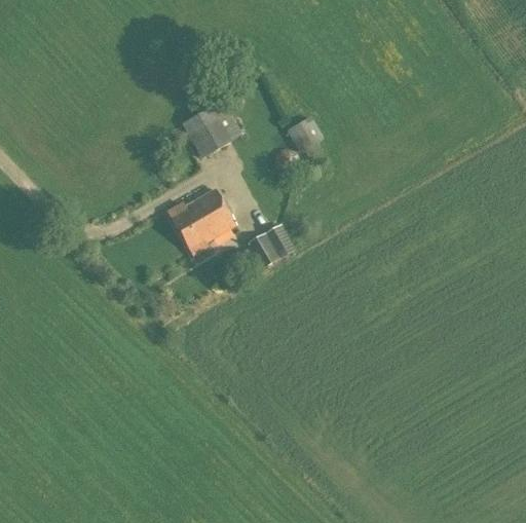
[(203,156),(232,140),(213,106),(183,123),(203,156)]
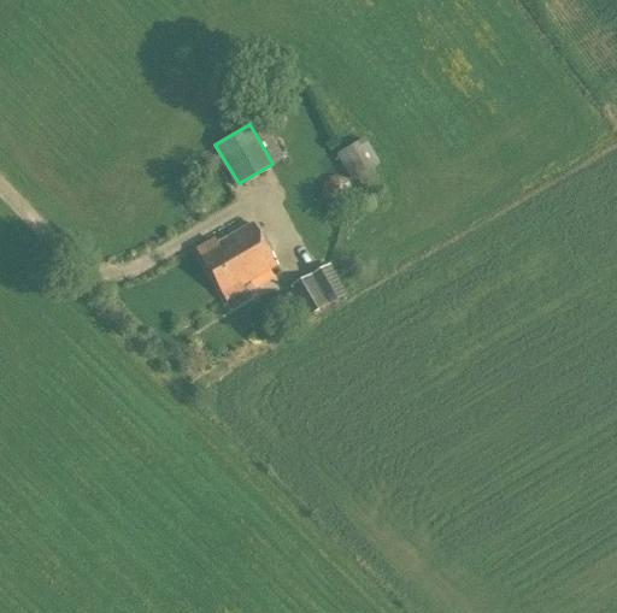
[(351,177),(378,161),(364,135),(335,152),(351,177)]
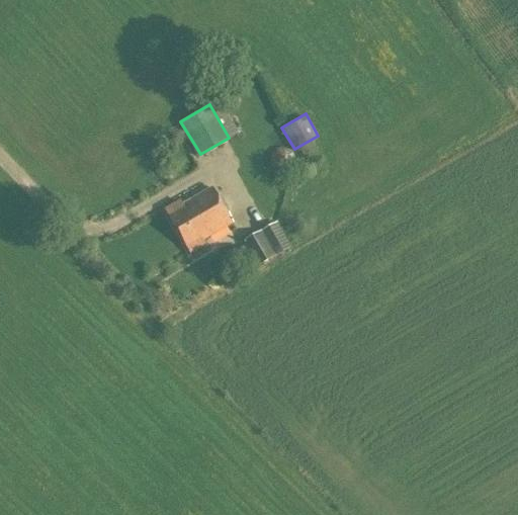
[(206,209),(222,200),(212,185),(183,202),(181,198),(166,208),(180,232),(208,213),(206,209)]
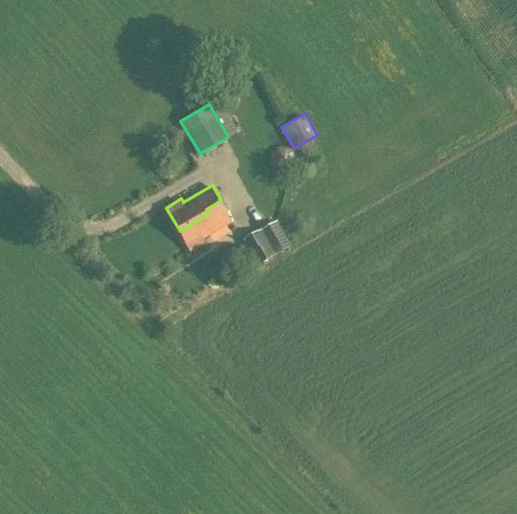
[(208,213),(180,231),(191,249),(205,240),(203,236),(232,219),(221,200),(206,209),(208,213)]
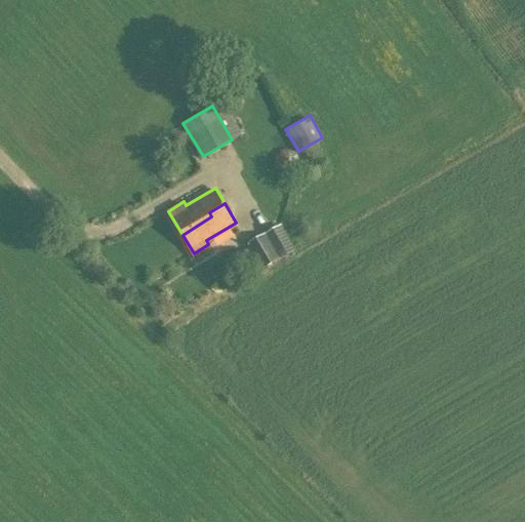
[(259,268),(294,248),(280,223),(247,241),(248,243),(246,244),(259,268)]
